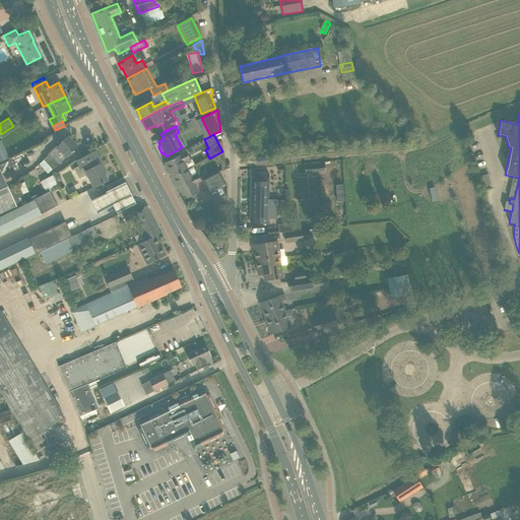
[(43,159),(52,170),(78,147),(67,136),(48,153),(49,154),(43,159)]
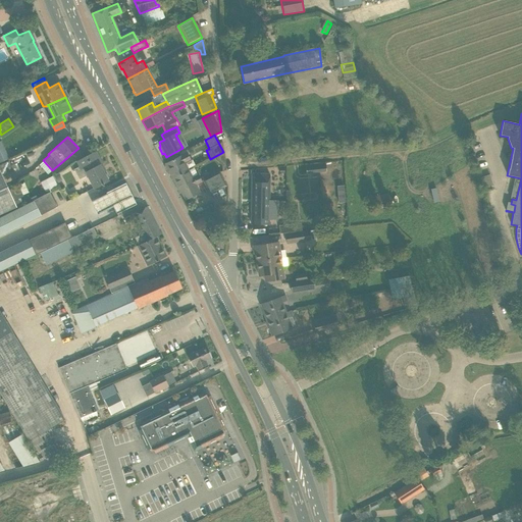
[(0,162),(9,159),(1,141),(0,141),(0,162)]
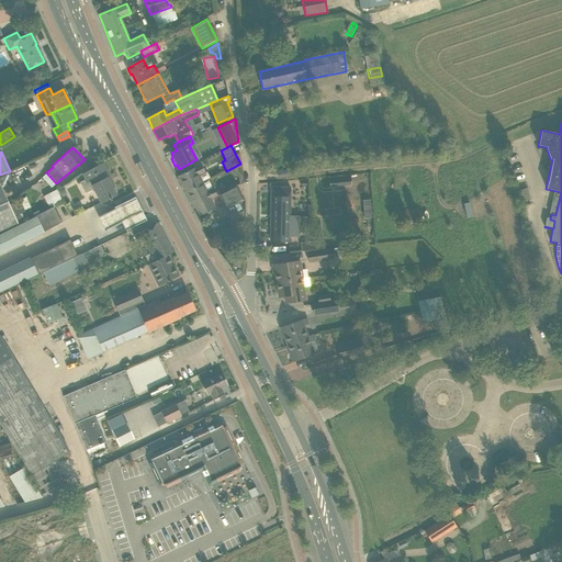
[(93,189),(101,202),(109,199),(110,201),(112,200),(111,199),(117,195),(113,188),(112,189),(108,179),(110,178),(102,164),(86,172),(88,178),(79,182),(85,193),(93,189)]
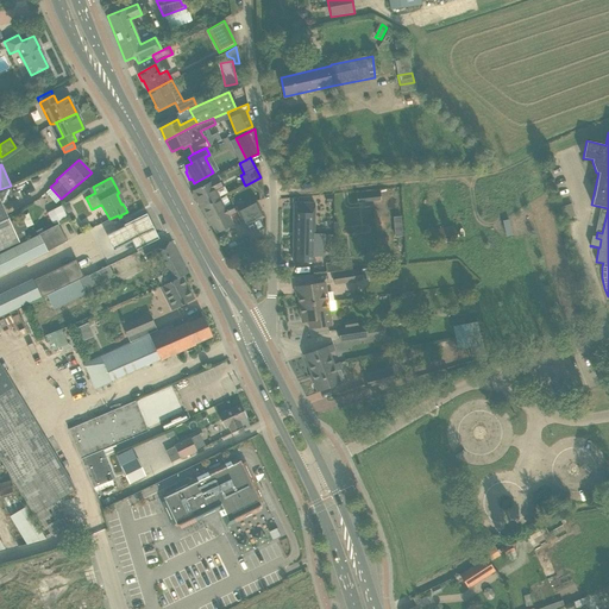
[(201,208),(219,199),(214,189),(221,187),(218,179),(211,182),(193,192),(201,208)]
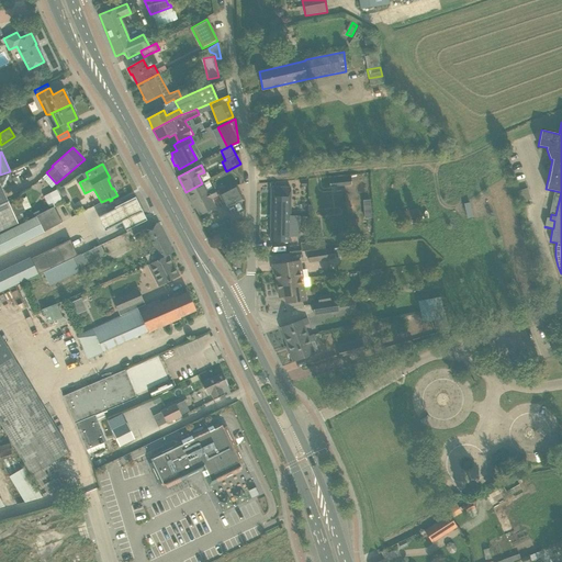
[(240,165),(231,169),(232,171),(238,178),(242,176),(240,165)]
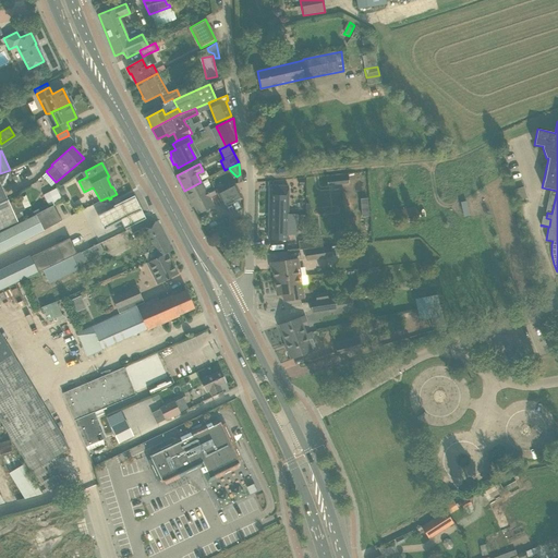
[(348,174),(340,176),(341,184),(349,183),(348,174)]
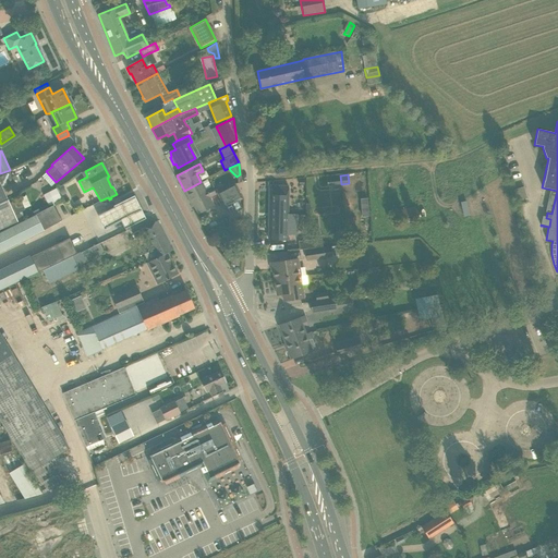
[(201,182),(184,191),(192,206),(194,205),(198,214),(202,211),(203,214),(209,210),(208,208),(213,206),(209,197),(215,194),(211,187),(205,191),(201,182)]
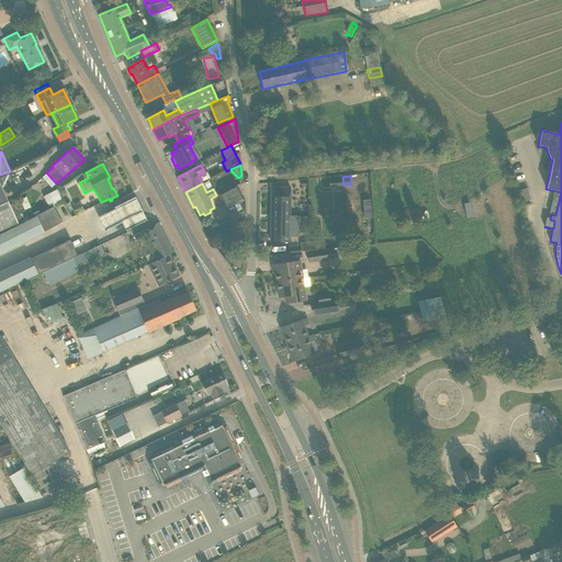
[(0,184),(0,231),(18,223),(14,216),(25,212),(20,200),(9,204),(2,189),(0,184)]
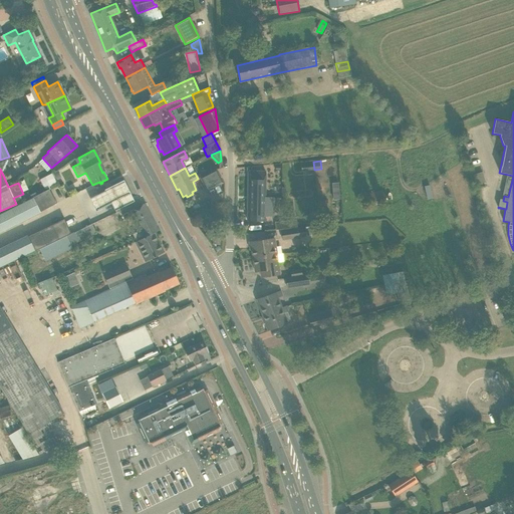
[(207,191),(223,183),(216,170),(200,178),(207,191)]
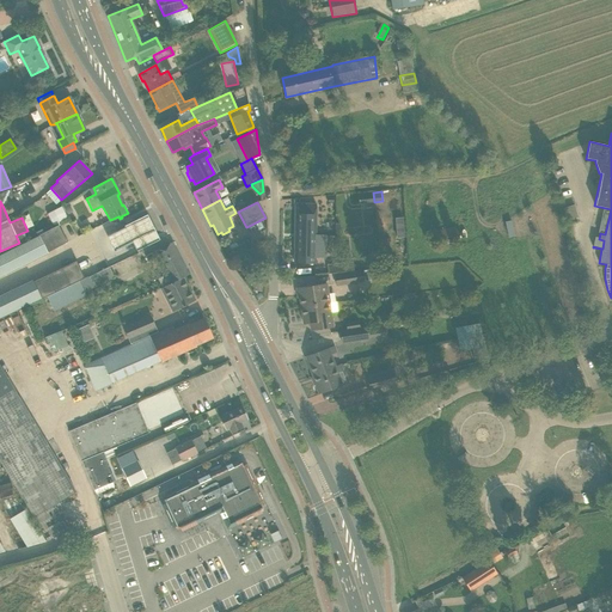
[(316,234),(316,204),(295,203),(294,263),(314,264),(314,245),(323,245),(323,234),(316,234)]
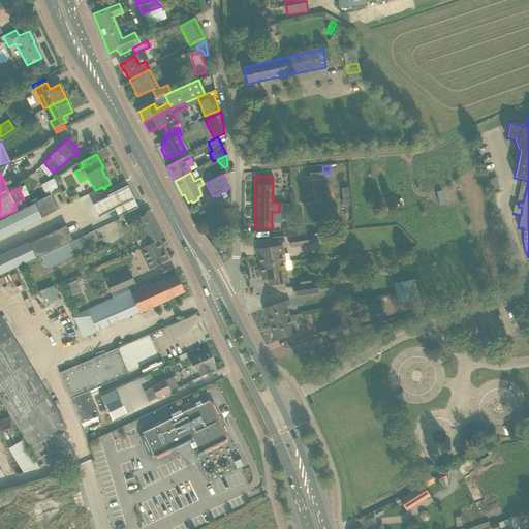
[(53,178),(41,185),(47,194),(58,188),(53,178)]
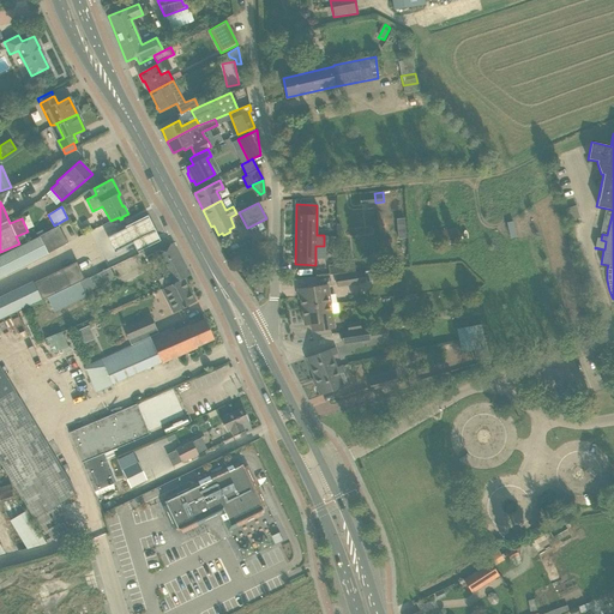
[(149,217),(108,238),(115,251),(133,241),(138,251),(161,240),(149,217)]
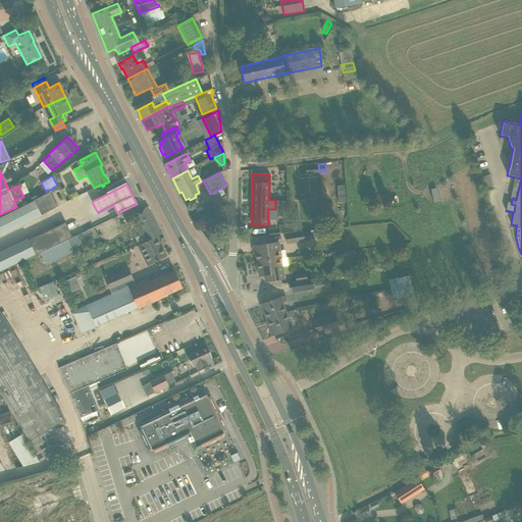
[(34,201),(41,216),(58,208),(50,193),(34,201)]
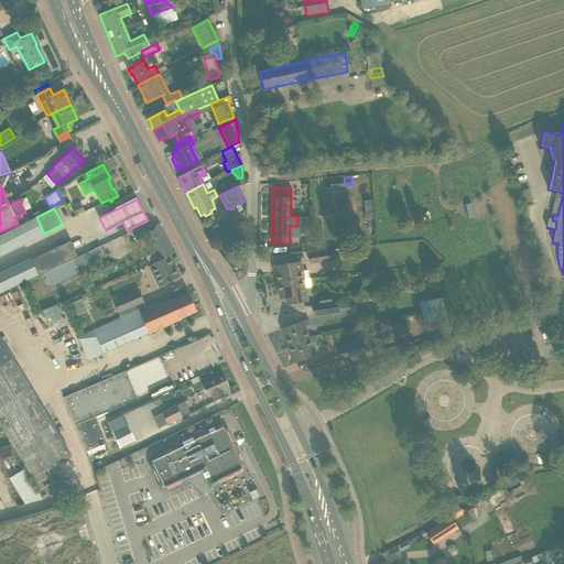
[(422,221),(420,208),(400,212),(402,225),(422,221)]
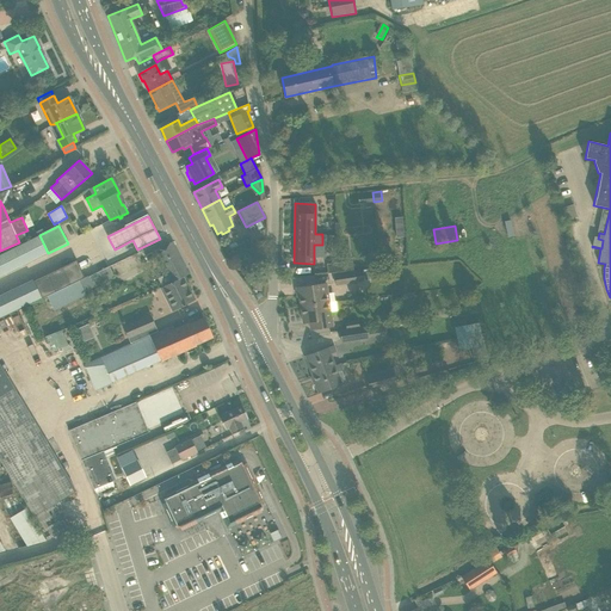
[(39,235),(29,241),(37,258),(48,253),(39,235)]
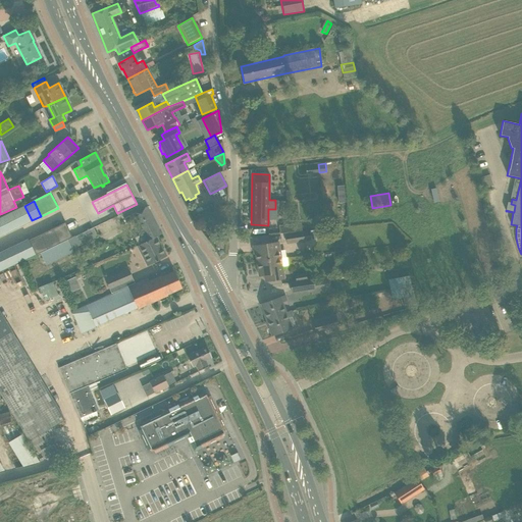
[(508,203),(506,210),(514,212),(515,205),(511,204),(508,203)]
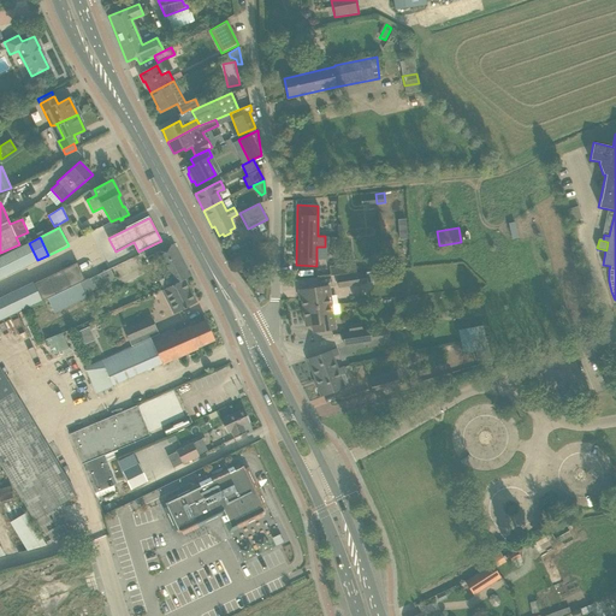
[(29,243),(18,248),(27,266),(37,260),(29,243)]
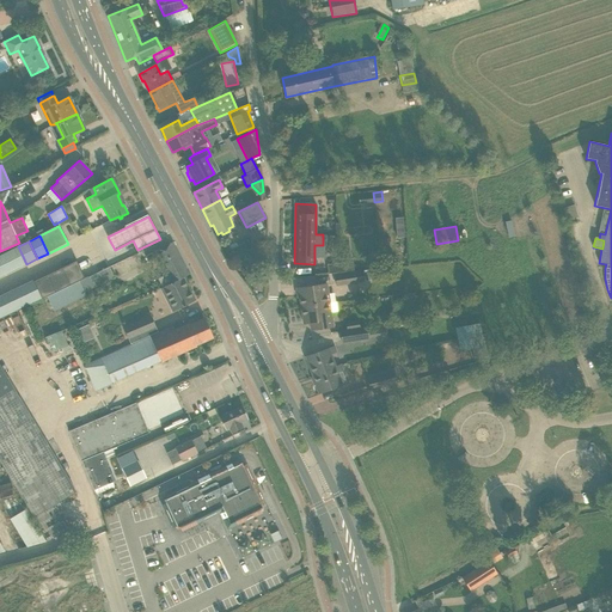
[(189,275),(172,243),(145,256),(148,262),(157,258),(165,275),(172,270),(177,281),(183,277),(189,275)]
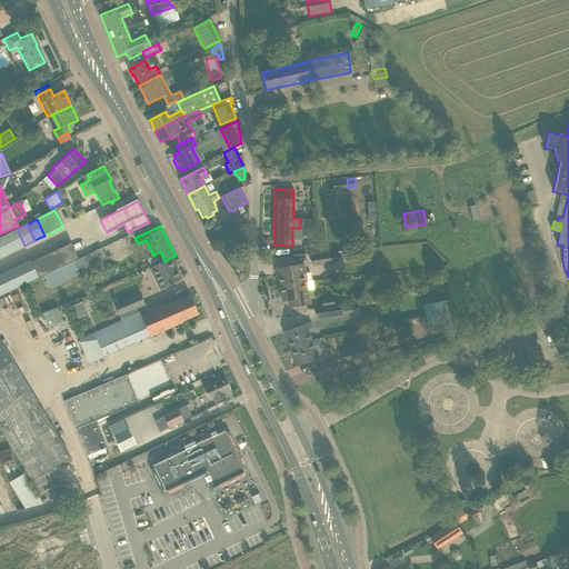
[(17,229),(7,235),(16,250),(25,246),(17,229)]
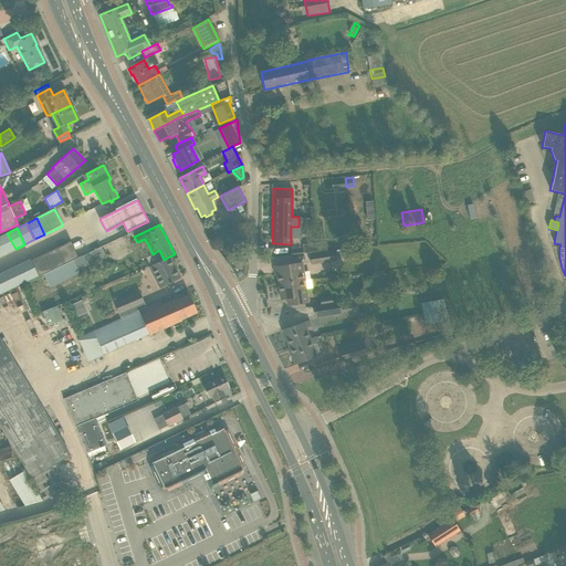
[(7,233),(0,237),(0,243),(6,254),(16,249),(7,233)]
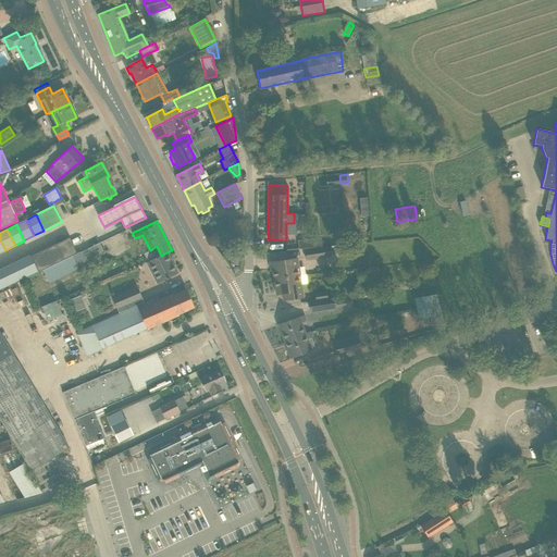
[(70,237),(31,257),(37,271),(37,272),(42,270),(72,256),(77,254),(70,237)]
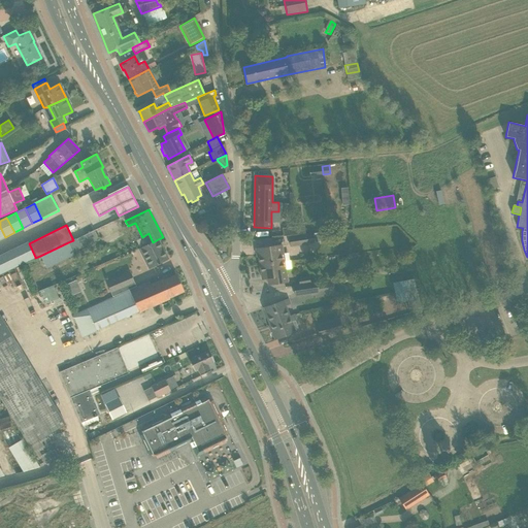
[(99,239),(95,230),(76,239),(80,249),(99,239)]
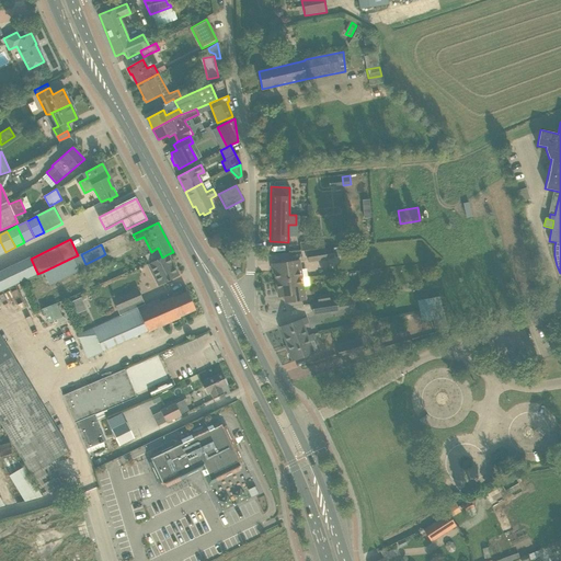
[(179,275),(168,254),(162,258),(158,248),(151,252),(144,255),(148,263),(147,264),(147,265),(151,263),(161,283),(161,284),(179,275)]
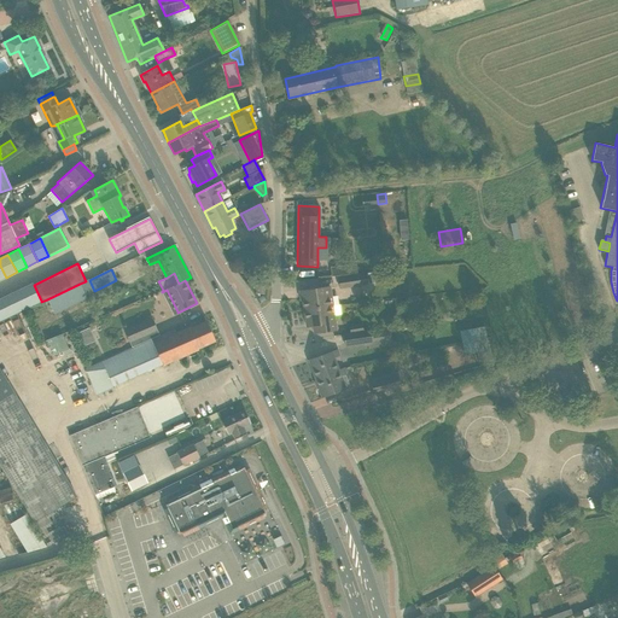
[(374,273),(360,275),(338,279),(339,289),(368,284),(375,283),(374,273)]
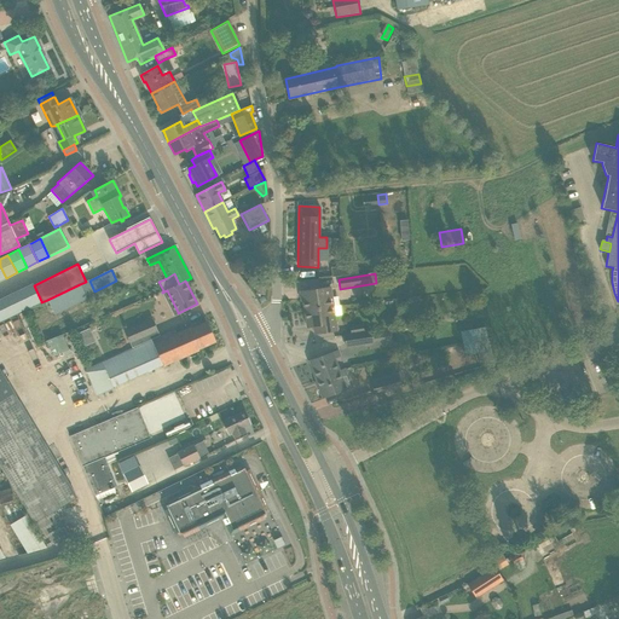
[(33,284),(22,289),(30,307),(41,301),(34,285),(33,284)]
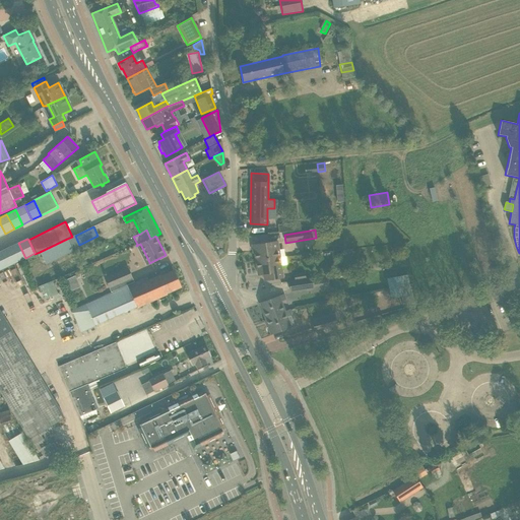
[(67,239),(40,252),(46,264),(73,251),(67,239)]
